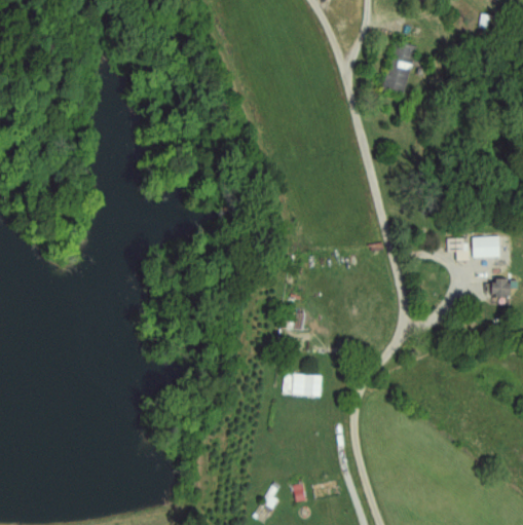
[(382,91),(404,97),(417,46),(396,40),(382,91)]
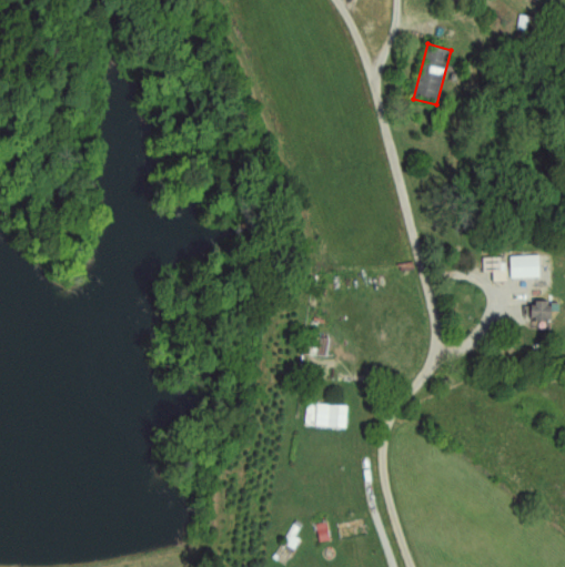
[(541,255),(511,255),(511,276),(541,276),(541,255)]
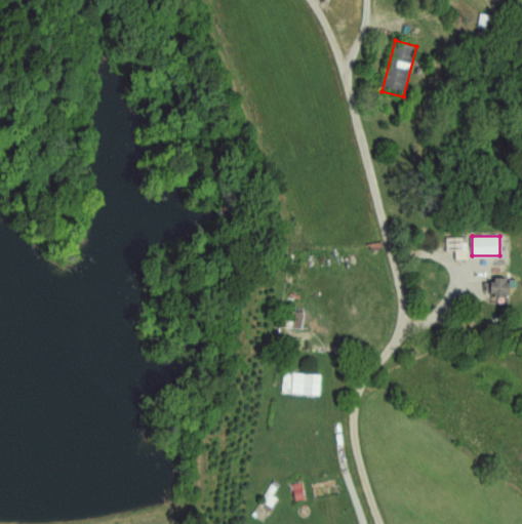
[(466,237),(447,237),(447,250),(466,250),(466,237)]
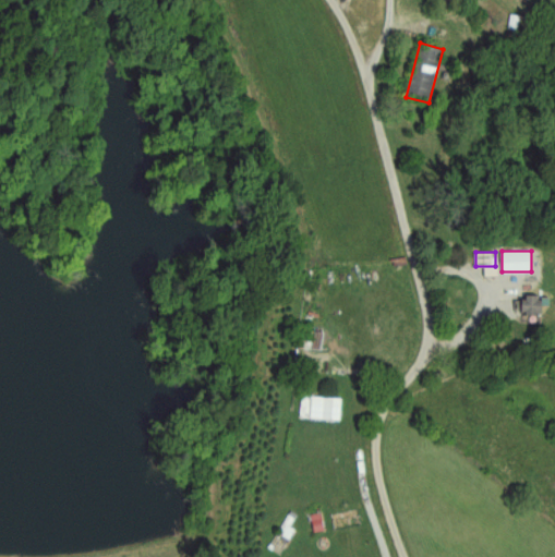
[(521,315),(542,315),(542,295),(521,295),(521,315)]
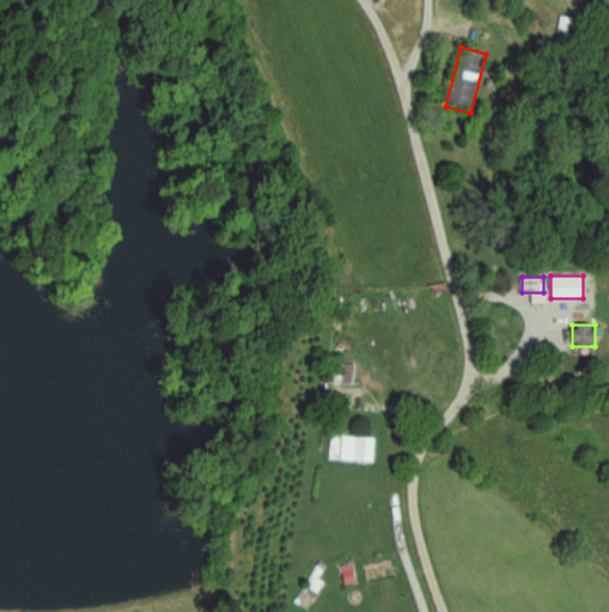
[(354,383),(354,364),(328,364),(328,383),(354,383)]
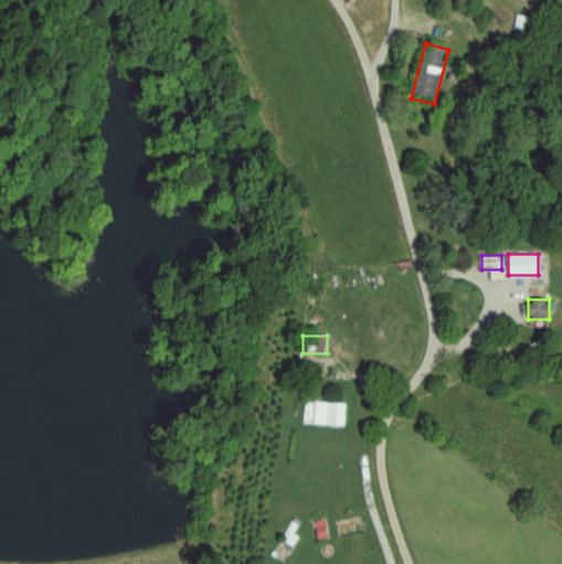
[(346,403),(310,402),(309,423),(345,425),(346,403)]
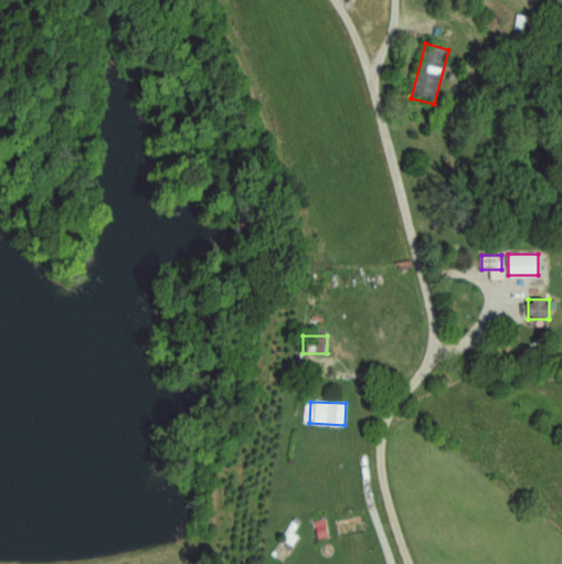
All buildings are outlined.
